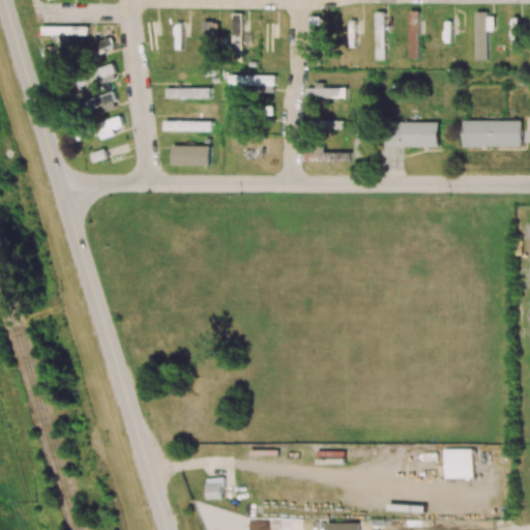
[(409,58),(419,58),(419,10),(410,10),(409,58)]
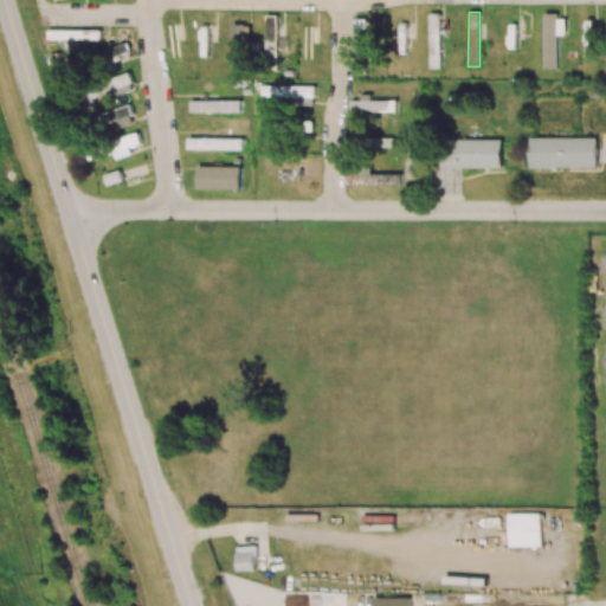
[(442,69),(440,13),(429,14),(431,69),(442,69)]
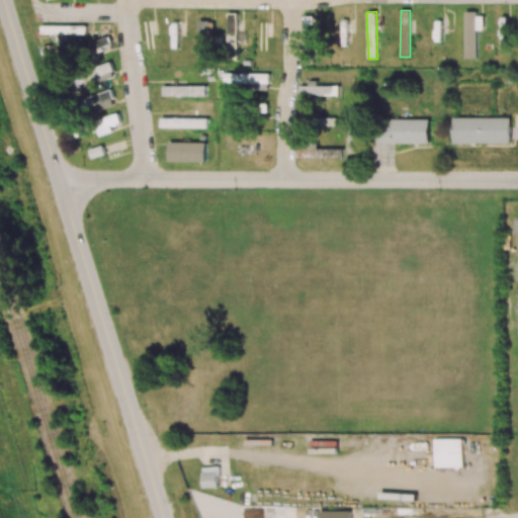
[(228,45),(238,45),(238,13),(229,13),(228,45)]
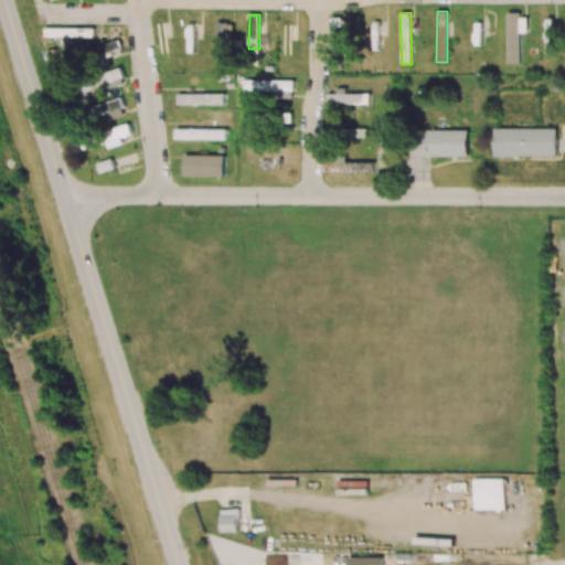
[(520,64),(520,33),(528,33),(528,14),(508,14),(508,64),(520,64)]
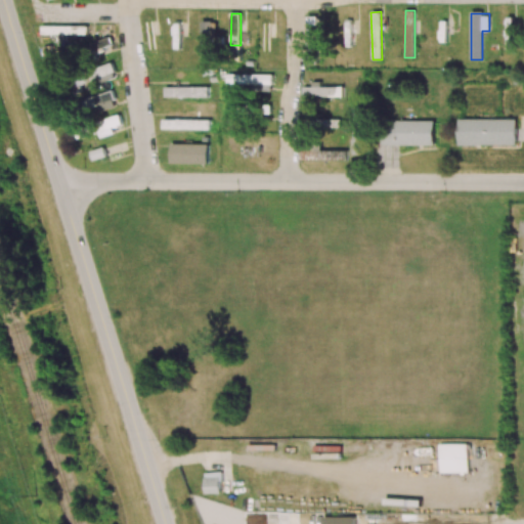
[(307,63),(317,63),(317,42),(324,42),(325,17),(308,16),(307,63)]
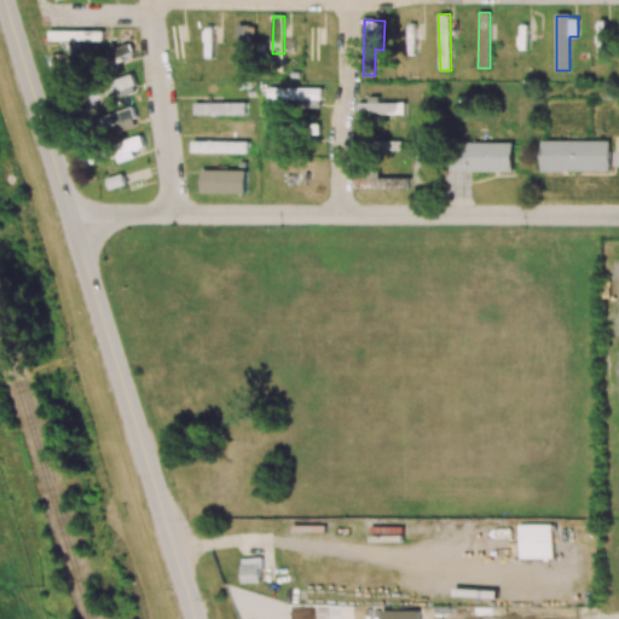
[(253,25),(238,25),(238,56),(253,56),(253,25)]
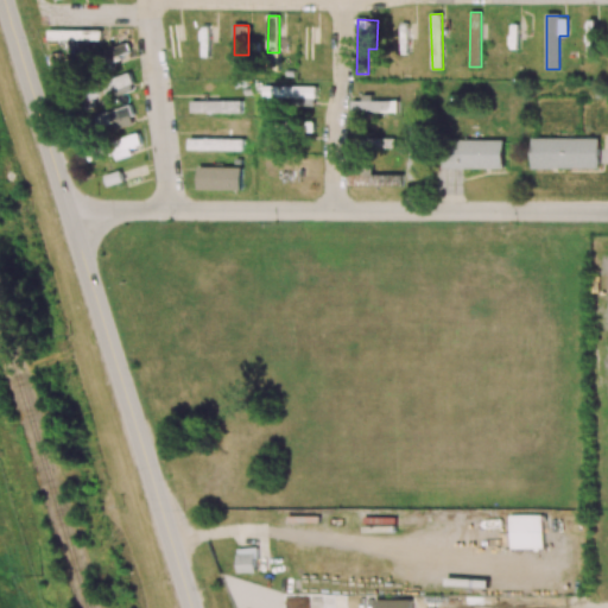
[(102,31),(49,30),(49,39),(102,40),(102,31)]
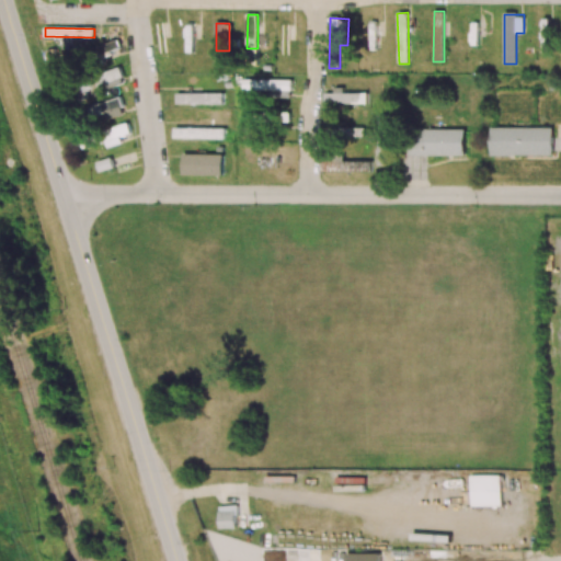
[(90,49),(93,59),(122,48),(117,39),(90,49)]
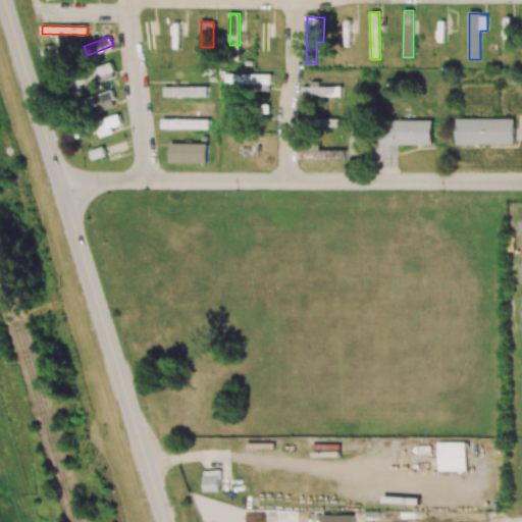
[(86,82),(115,71),(112,62),(83,72),(86,82)]
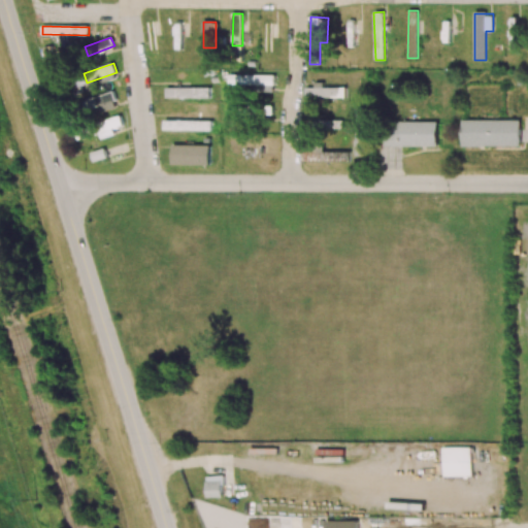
[(274,75),(229,74),(228,88),(274,88),(274,75)]
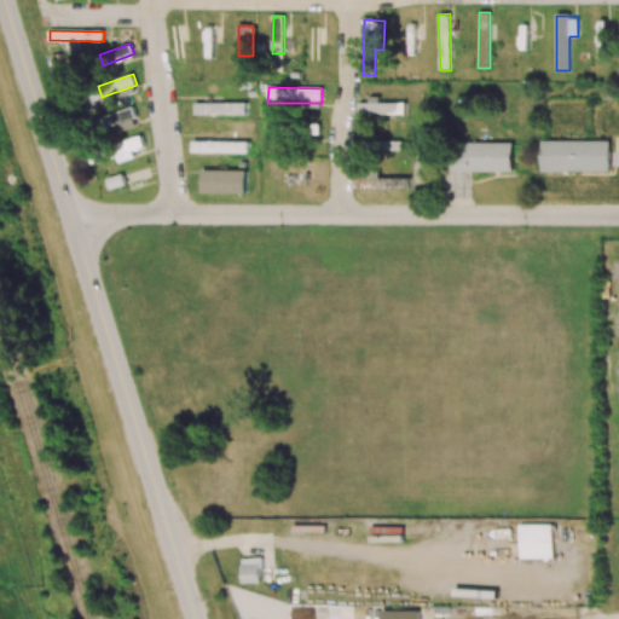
[(405,102),(358,103),(359,115),(405,114),(405,102)]
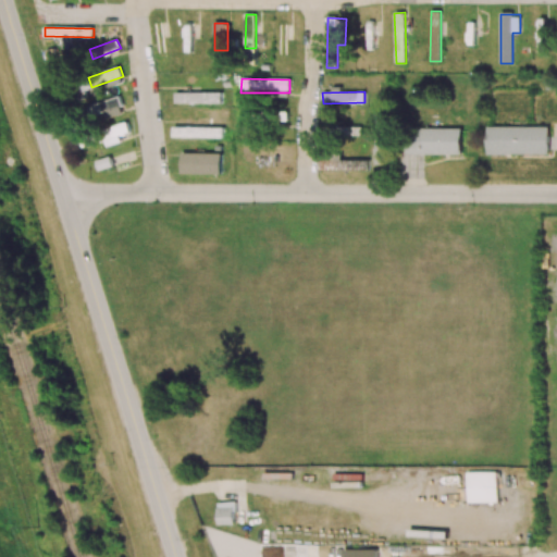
[(221,93),(207,93),(208,103),(221,103),(221,93)]
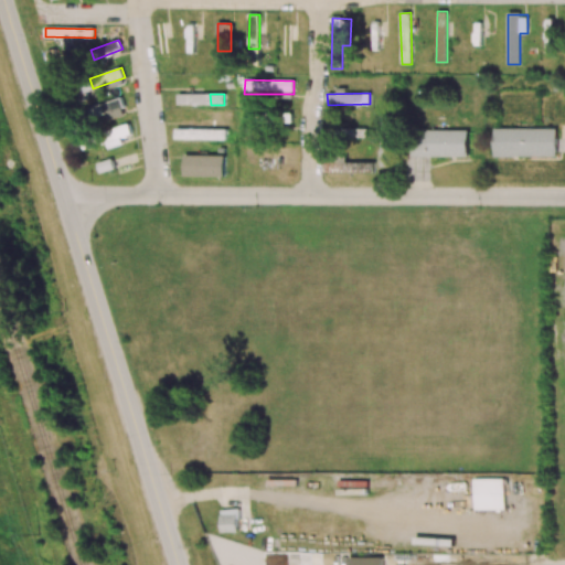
[(94,106),(98,123),(126,114),(120,97),(94,106)]
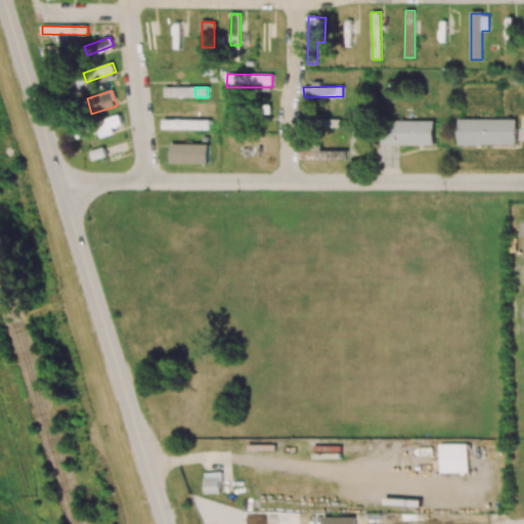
[(180,120),(180,113),(172,113),(172,119),(163,119),(163,129),(210,130),(210,120),(180,120)]
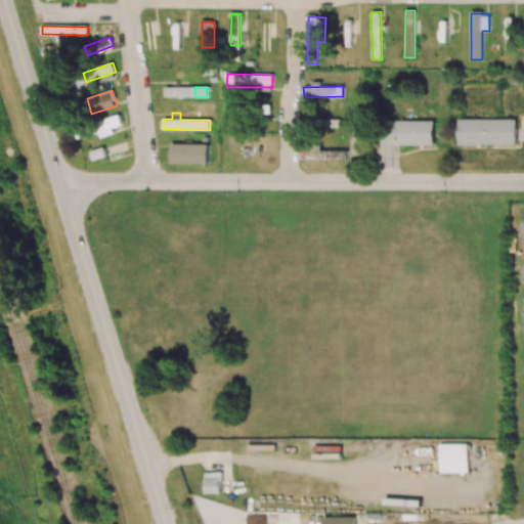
[(113,127),(123,124),(121,115),(95,122),(100,138),(115,134),(113,127)]
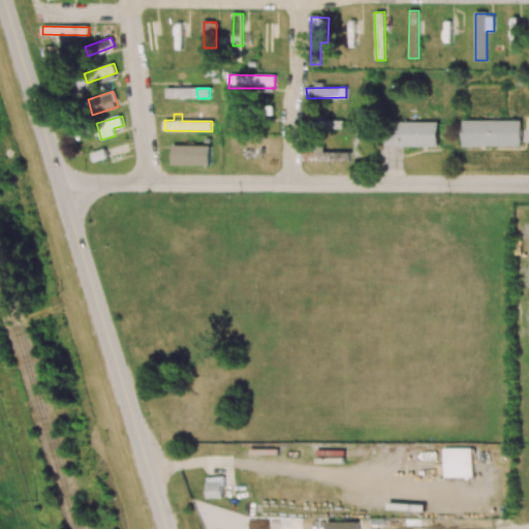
[(322,129),(344,128),(344,119),(322,120),(322,129)]
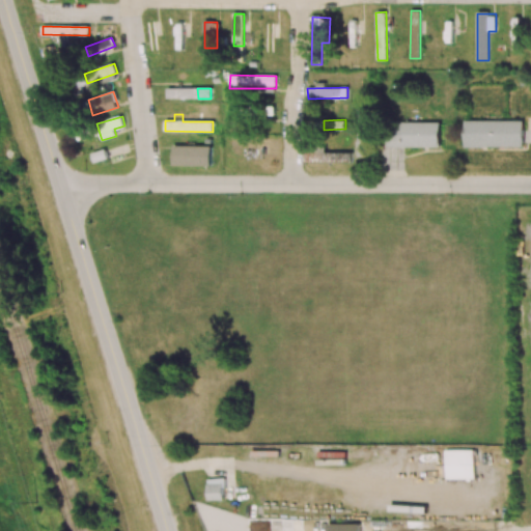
[(465,147),(525,146),(524,120),(465,121),(465,147)]
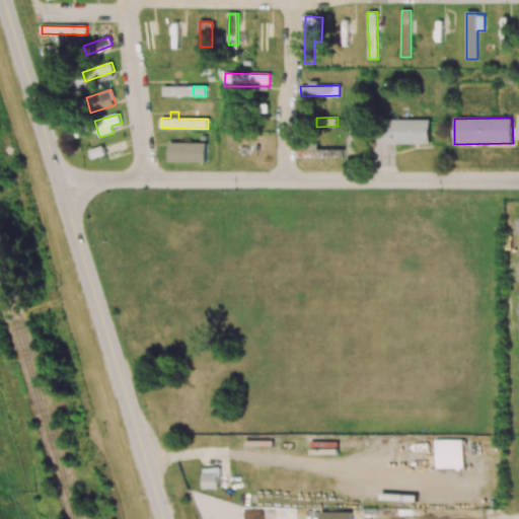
[(430,144),(431,120),(379,120),(379,143),(430,144)]
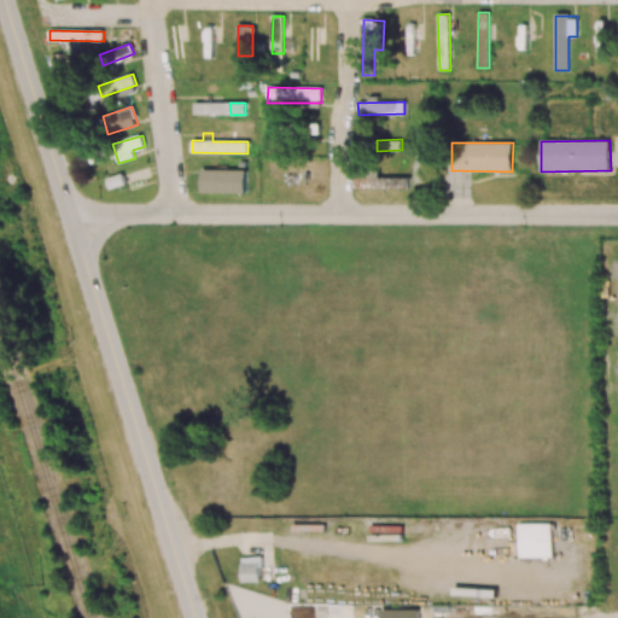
[(108,159),(104,147),(88,152),(92,164),(108,159)]
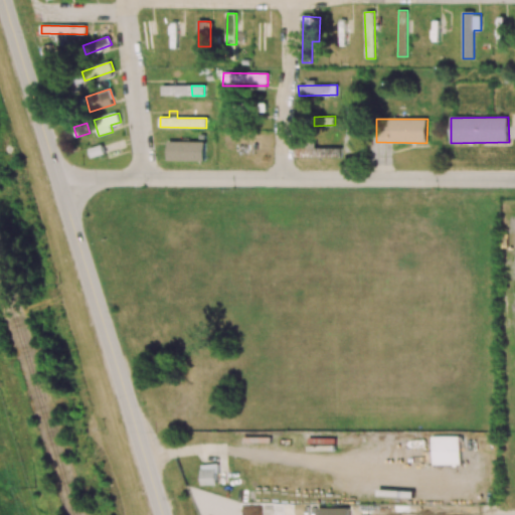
[(222,135),(222,144),(251,143),(252,149),(263,148),(263,134),(222,135)]
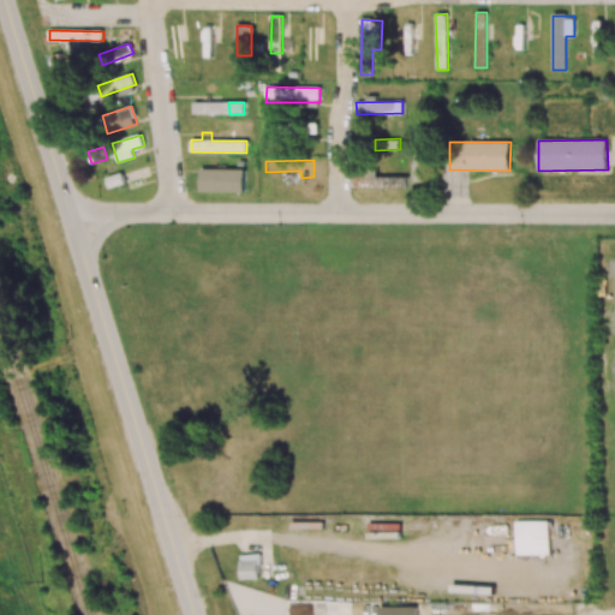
[(201,191),(244,192),(244,169),(201,168),(201,191)]
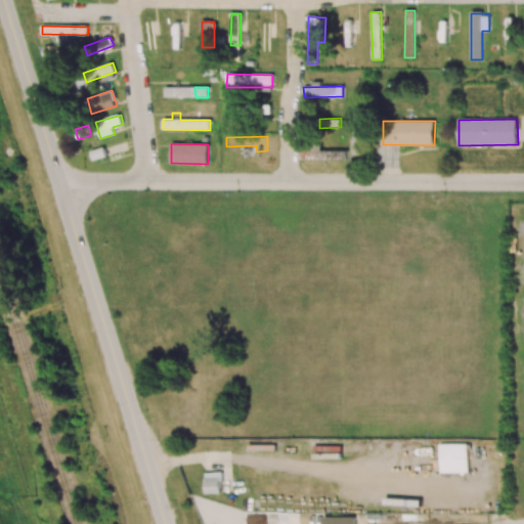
[(91,150),(93,160),(106,157),(104,147),(91,150)]
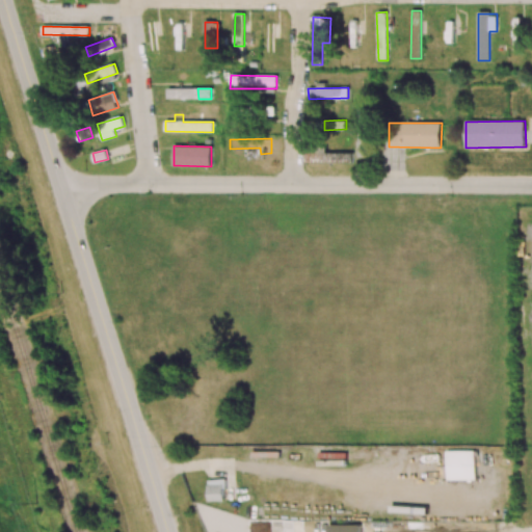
[(352,152),(306,153),(306,163),(352,163),(352,152)]
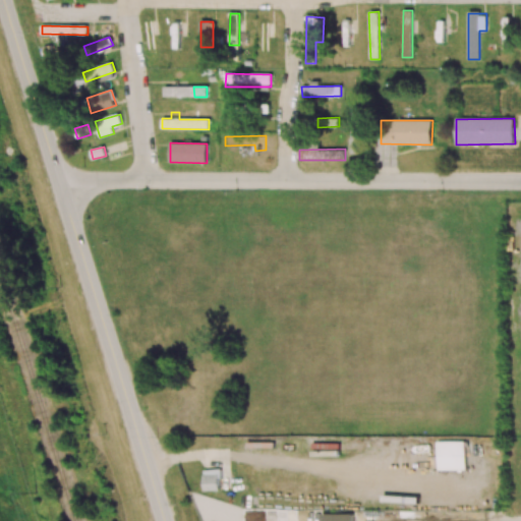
[(466,441),(438,442),(439,470),(466,469),(466,441)]
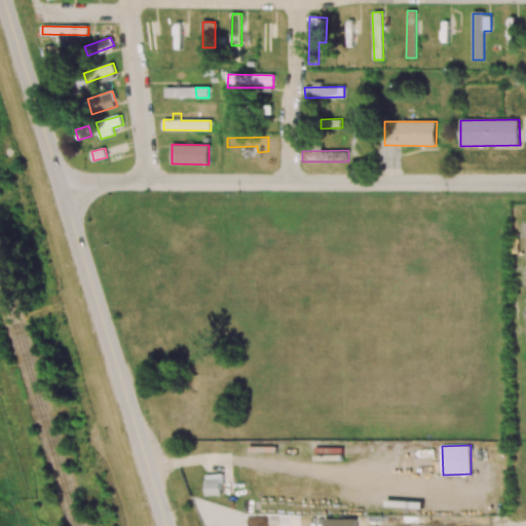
[(223,494),(222,474),(205,475),(207,495),(223,494)]
